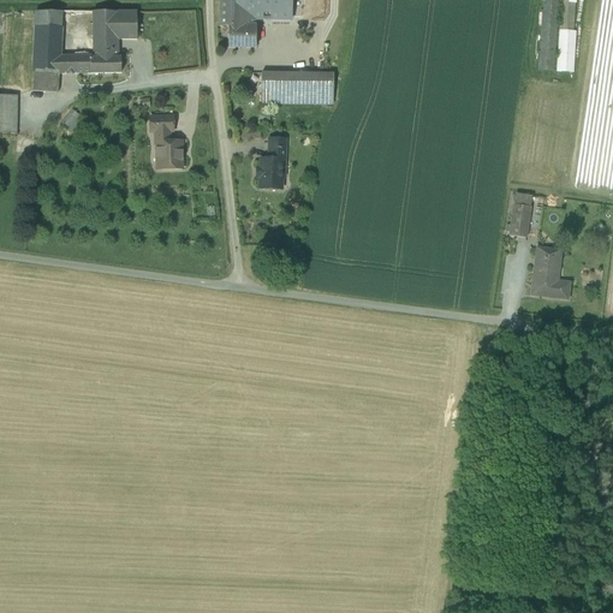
[(221,0),(221,11),(236,11),(236,16),(242,16),(242,18),(257,18),(292,18),(292,0),(221,0)]
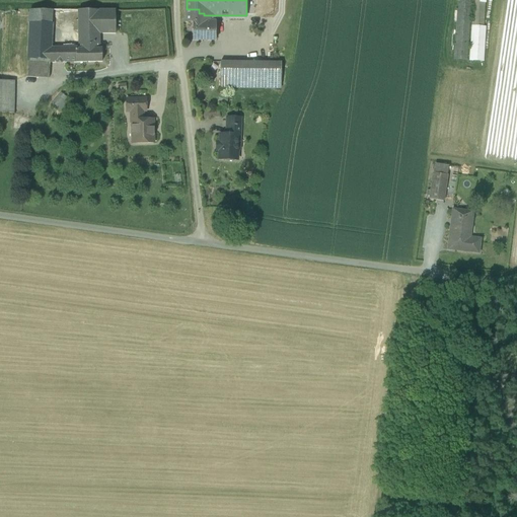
[(459,0),(455,58),(469,59),(473,0),(459,0)]
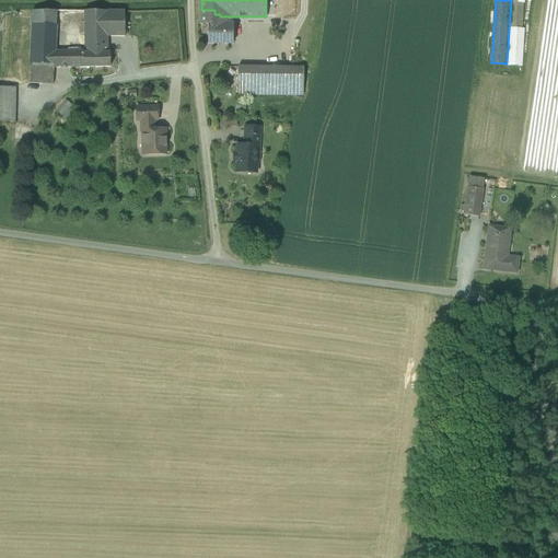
[(513,0),(512,26),(513,26),(525,27),(526,0),(513,0)]
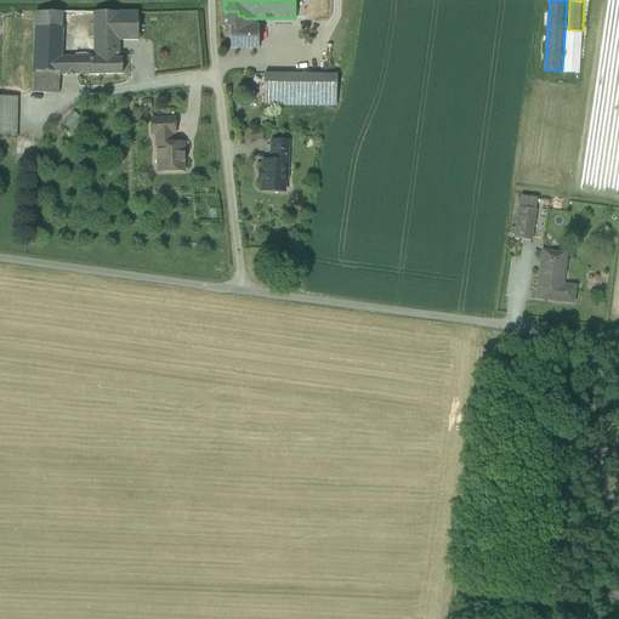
[(66,10),(23,10),(22,69),(61,74),(62,74),(63,58),(66,10)]
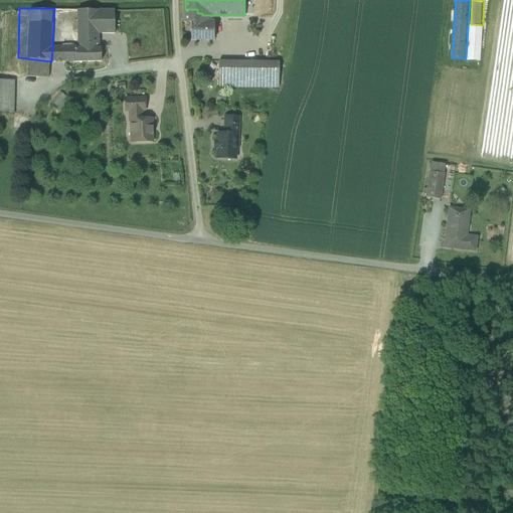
[(116,8),(76,8),(78,40),(101,40),(101,31),(117,31),(116,8)]
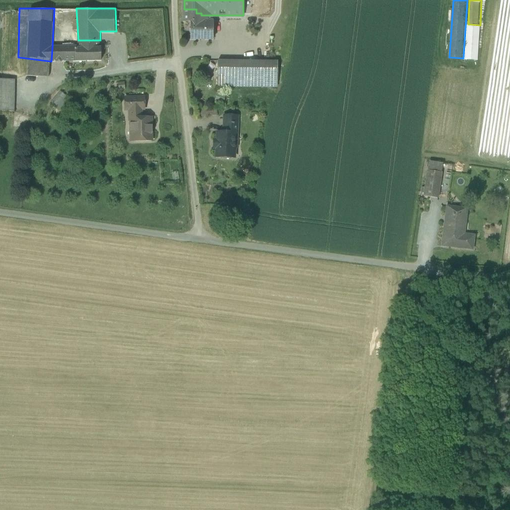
[(214,15),(201,15),(201,13),(196,13),(196,9),(184,9),(184,21),(192,21),(192,38),(214,39),(214,15)]
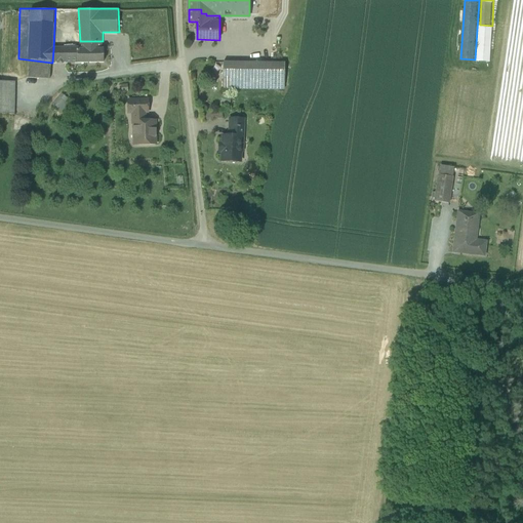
[(492,26),(481,25),(478,59),(490,61),(493,26),(492,26)]
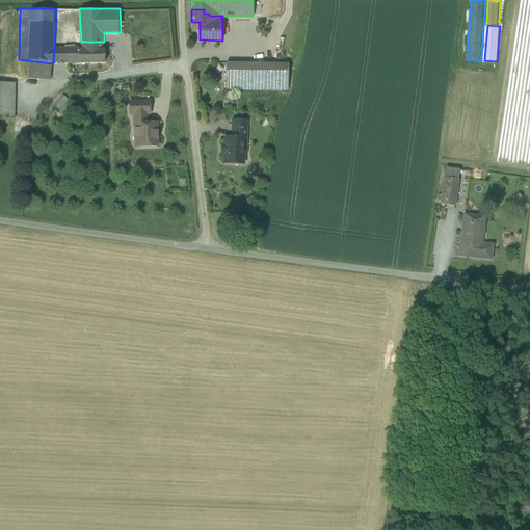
[(104,42),(81,42),(81,46),(82,49),(80,50),(80,62),(107,61),(106,49),(104,49),(104,42)]
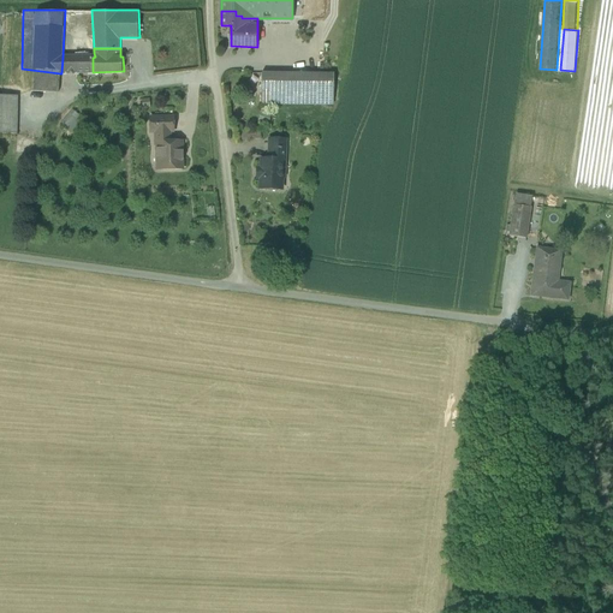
[(94,53),(77,53),(78,58),(78,72),(93,72),(93,58),(95,57),(94,53)]
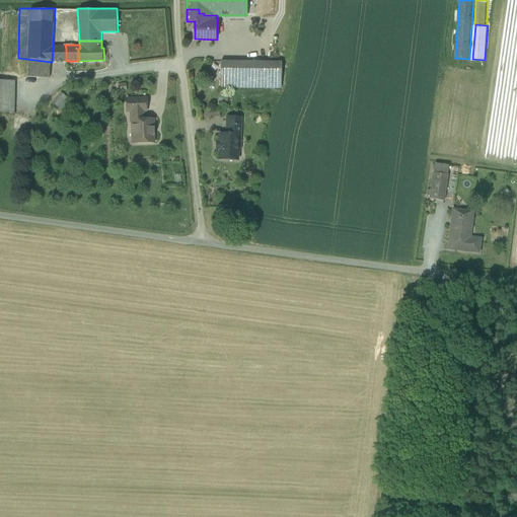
[(58,49),(58,62),(66,61),(66,49),(58,49)]
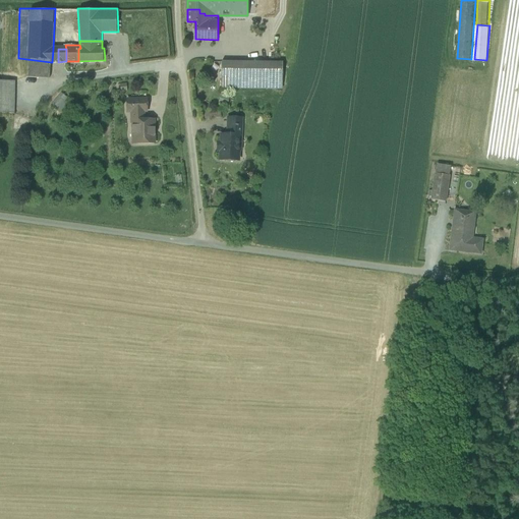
[(51,62),(18,58),(17,70),(51,71),(51,62)]
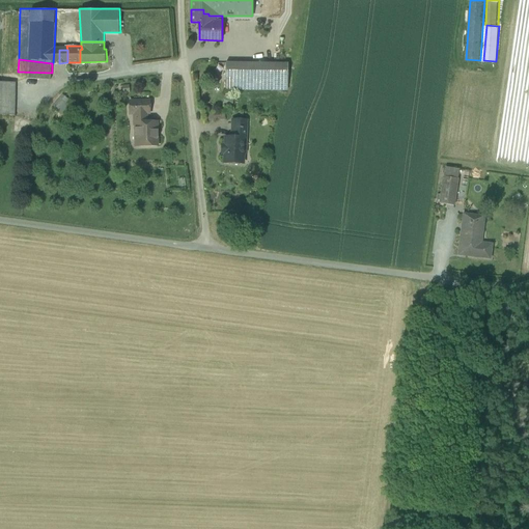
[(289,62),(227,62),(227,87),(289,87),(289,62)]
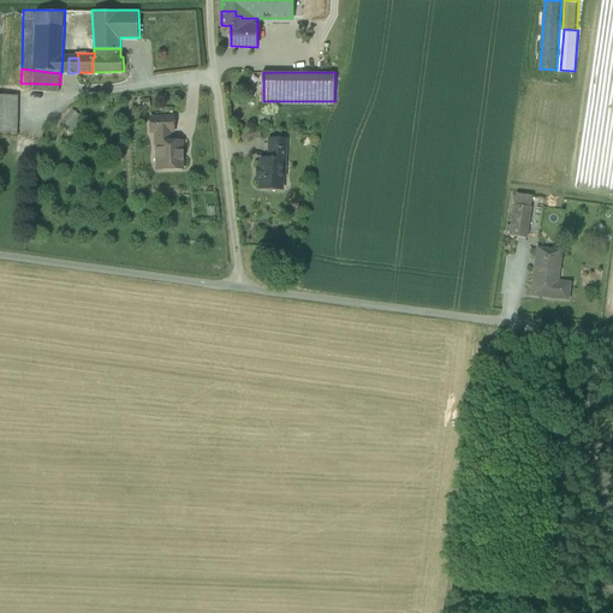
[(19,95),(0,93),(0,132),(19,134),(19,95)]
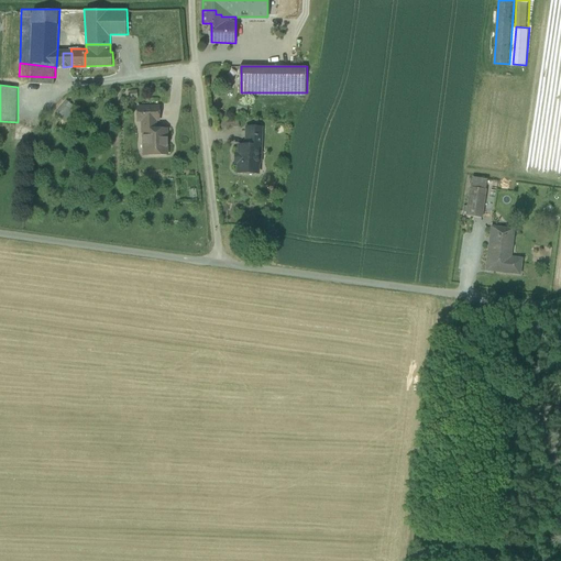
[(63,116),(73,105),(68,100),(58,111),(63,116)]
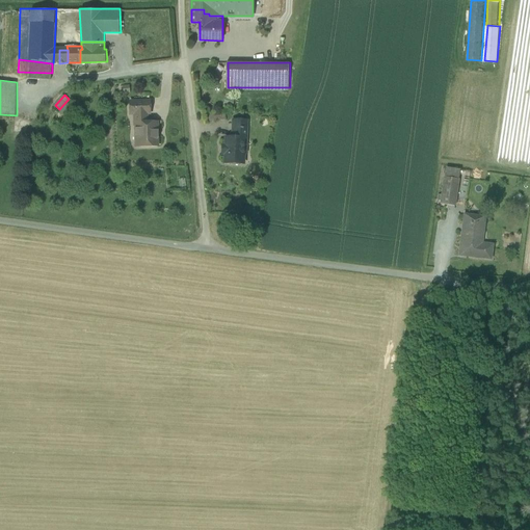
[(233,107),(236,99),(230,97),(227,105),(233,107)]
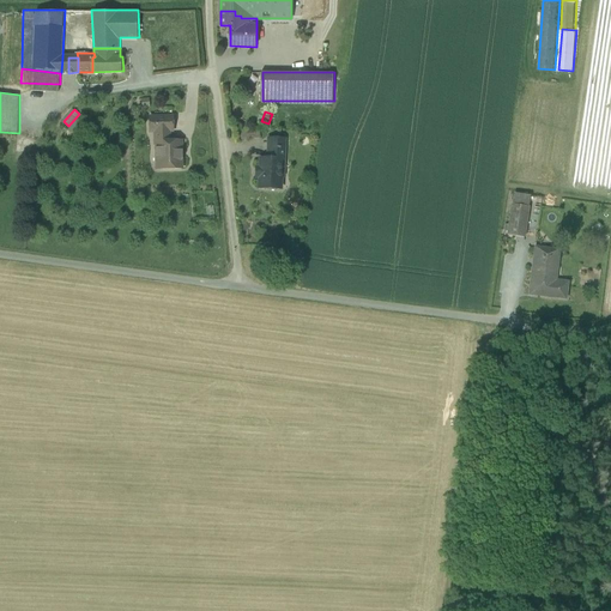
[(84,118),(79,114),(68,126),(73,129),(84,118)]
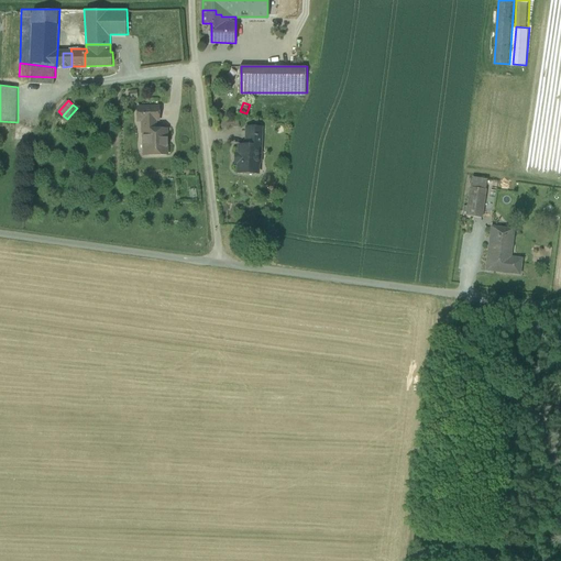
[(160,106),(139,107),(140,120),(144,120),(154,120),(161,119),(160,106)]
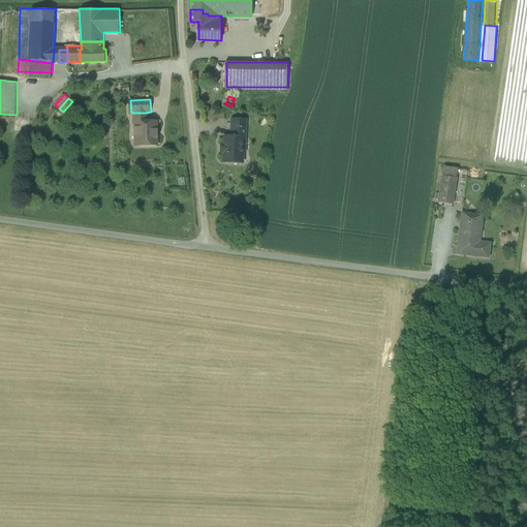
[(157,121),(145,121),(145,113),(135,113),(135,123),(136,123),(140,123),(140,129),(136,132),(137,135),(140,137),(143,137),(143,144),(143,145),(158,144),(157,121)]
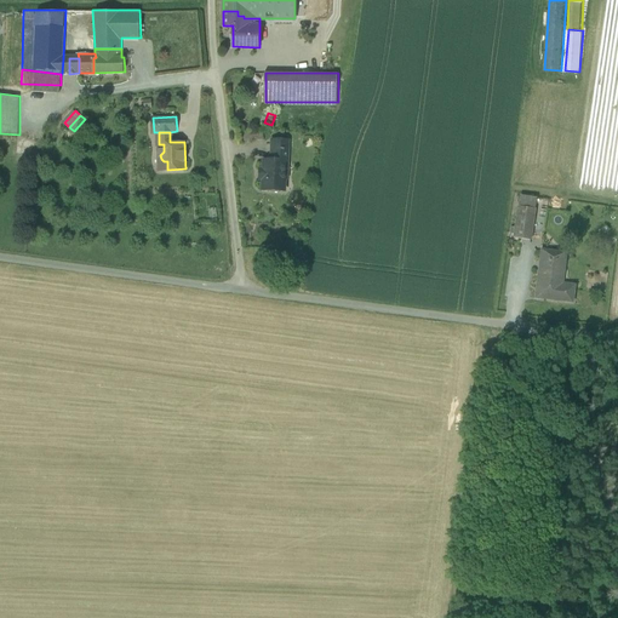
[(290,141),(273,139),(272,160),(287,161),(290,161),(290,141)]
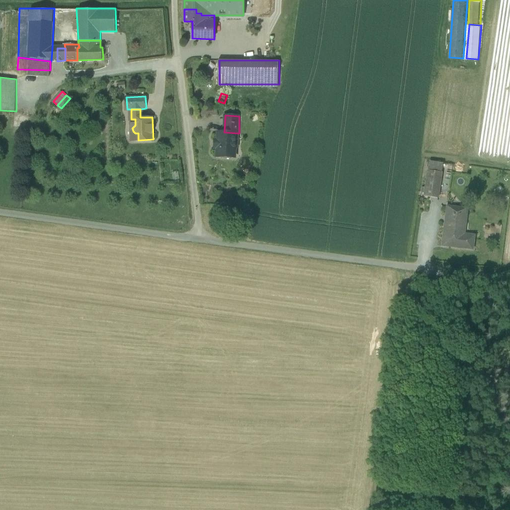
[(236,141),(237,133),(224,132),(219,132),(218,140),(215,139),(215,147),(218,147),(218,156),(233,157),(233,156),(232,156),(233,149),(236,149),(238,146),(239,143),(236,141)]
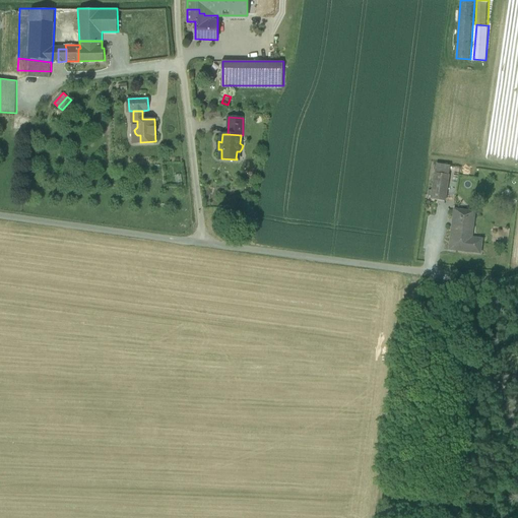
[(438,164),(437,173),(450,174),(452,166),(438,164)]
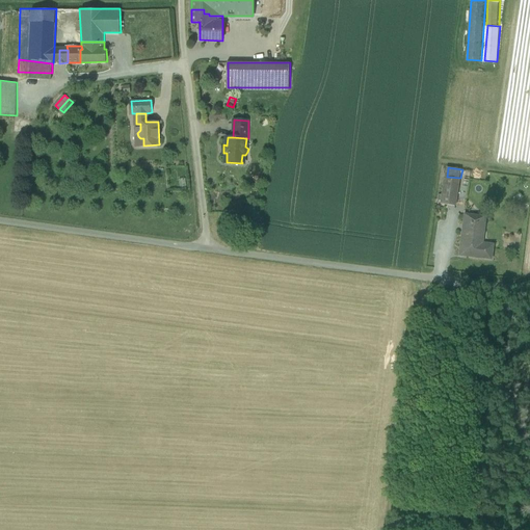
[(460,178),(447,177),(443,203),(457,205),(460,178)]
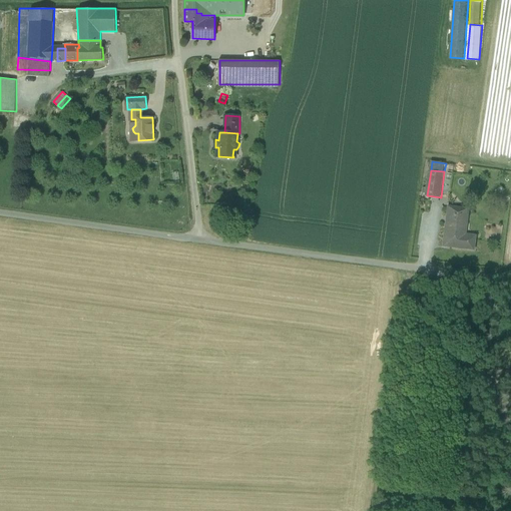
[(469,208),(449,206),(444,245),(474,248),(476,238),(465,237),(463,236),(464,222),(467,223),(469,208)]
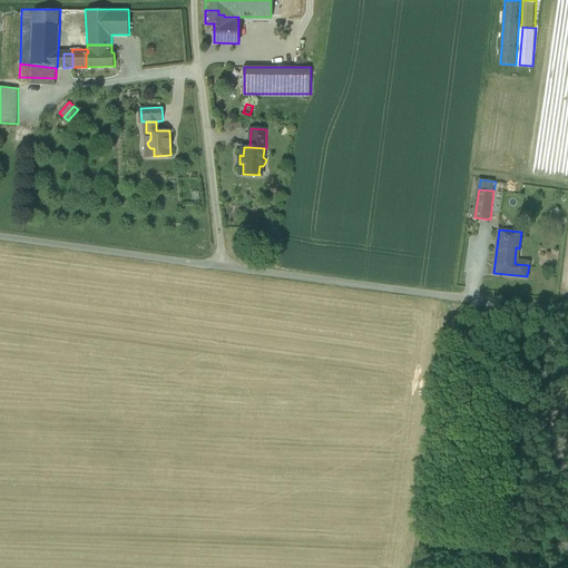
All buildings are outlined.
